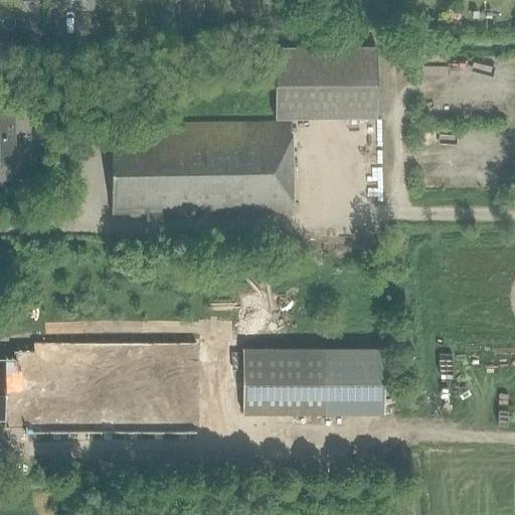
[(94,10),(94,0),(61,0),(62,10),(94,10)]
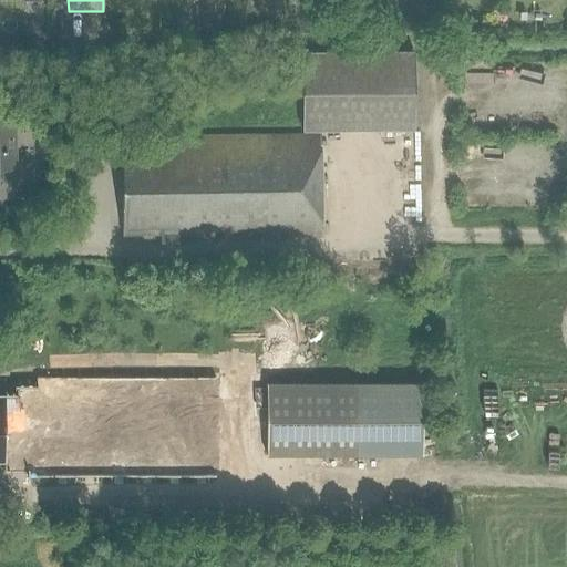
[(30,22),(24,29),(26,37),(33,41),(41,38),(42,30),(38,23),(30,22)]
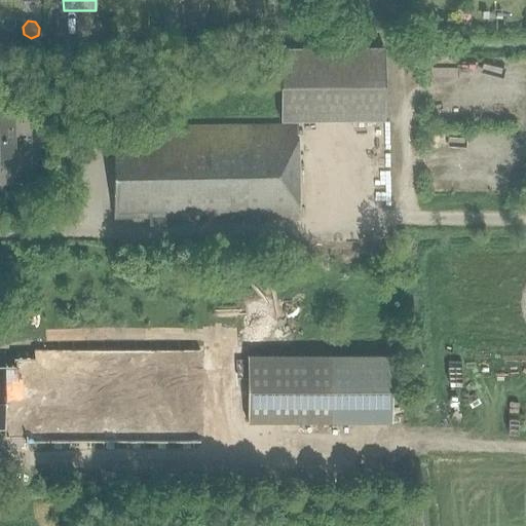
[(280,49),(280,122),(385,121),(384,48),(280,49)]
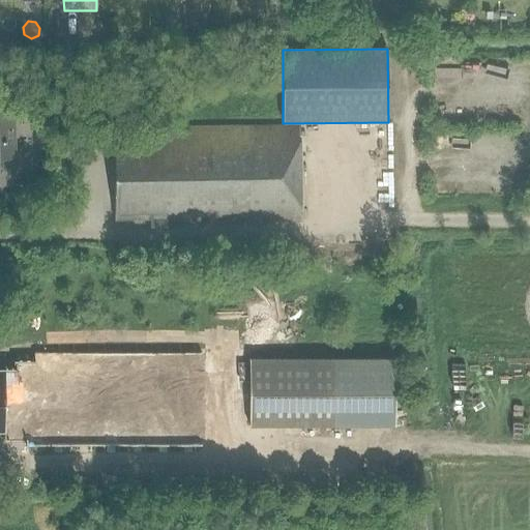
[(0,156),(15,156),(13,124),(35,123),(35,109),(12,109),(0,109),(0,156)]
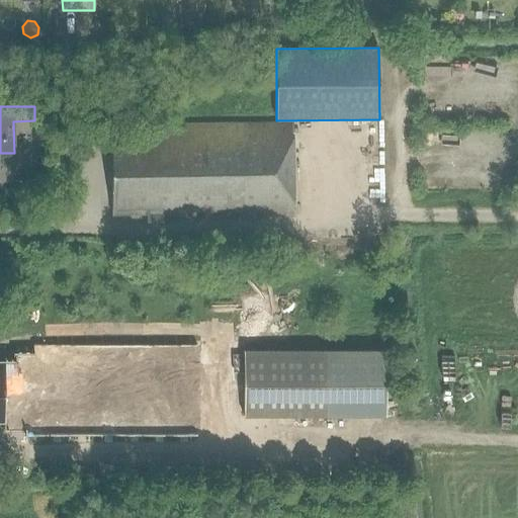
[(162,216),(294,212),(293,122),(110,124),(112,214),(162,213),(162,216)]
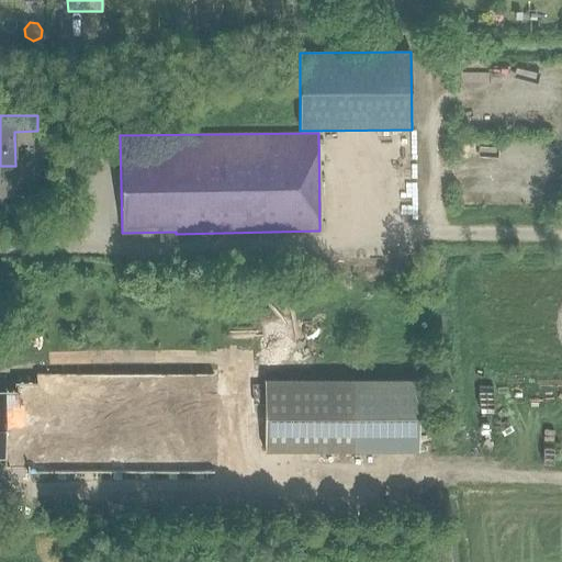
[(29,473),(214,472),(214,374),(37,375),(37,384),(17,384),(17,392),(0,392),(0,456),(4,457),(6,468),(29,468),(29,473)]
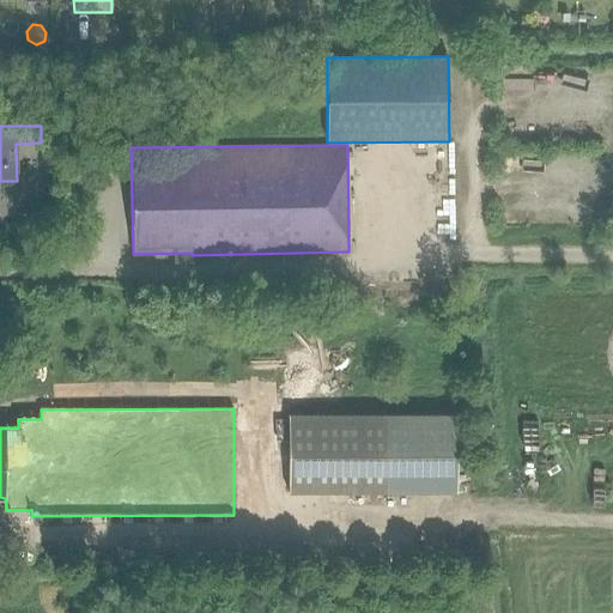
[(289,493),(370,493),(370,414),(289,414),(289,493)]
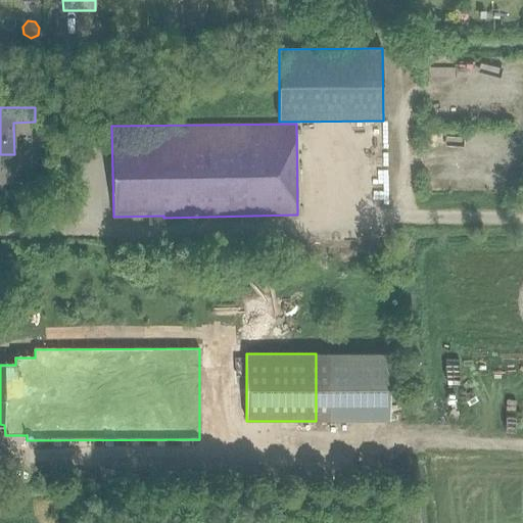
[(316,353),(316,421),(389,420),(389,353),(316,353)]
